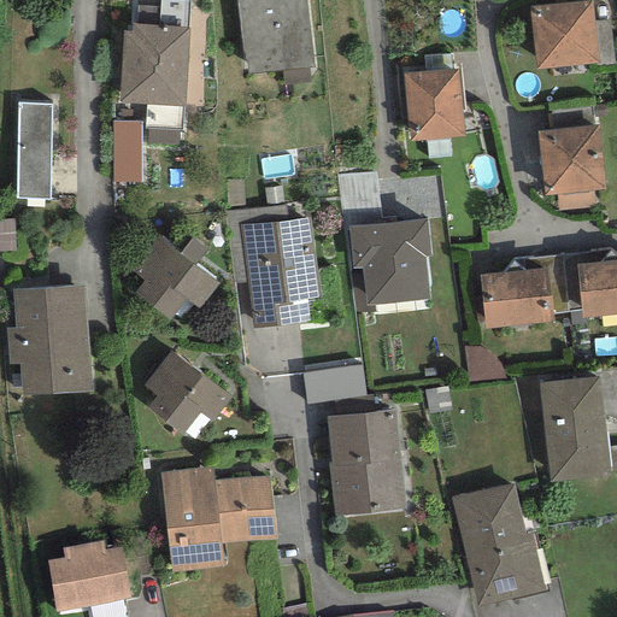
[(183,107),(184,107),(188,28),(189,0),(177,0),(160,0),(160,7),(159,27),(136,24),(131,24),(131,31),(122,31),(118,104),(146,105),(183,107)]
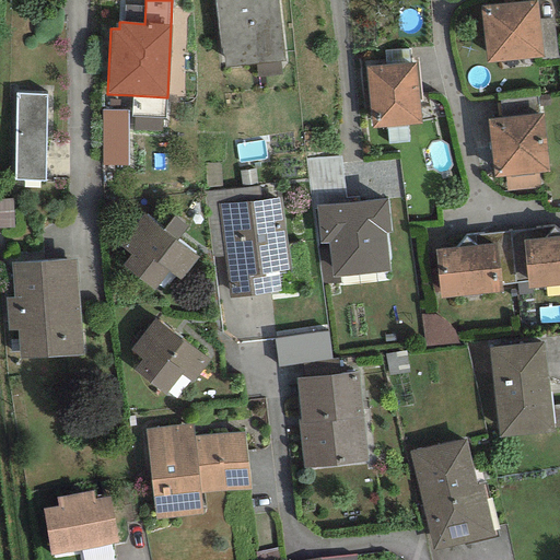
[(277,0),(214,0),(220,49),(222,48),(224,68),(284,61),(277,0)]
